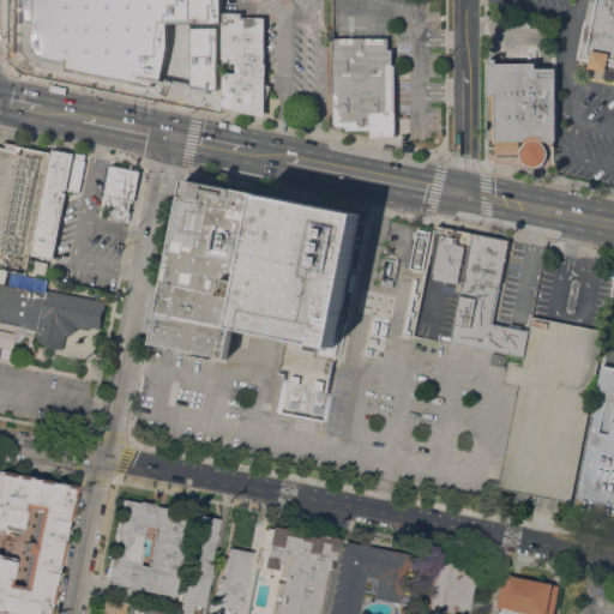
[(613,0),(613,80),(602,79),(605,71),(588,67),(589,61),(577,59),(578,54),(576,53),(577,49),(578,49),(579,48),(577,47),(578,43),(579,43),(579,42),(578,42),(579,37),(581,38),(581,36),(579,36),(581,32),(582,32),(582,30),(581,30),(582,23),(584,23),(584,19),(585,19),(589,0),(613,0)]
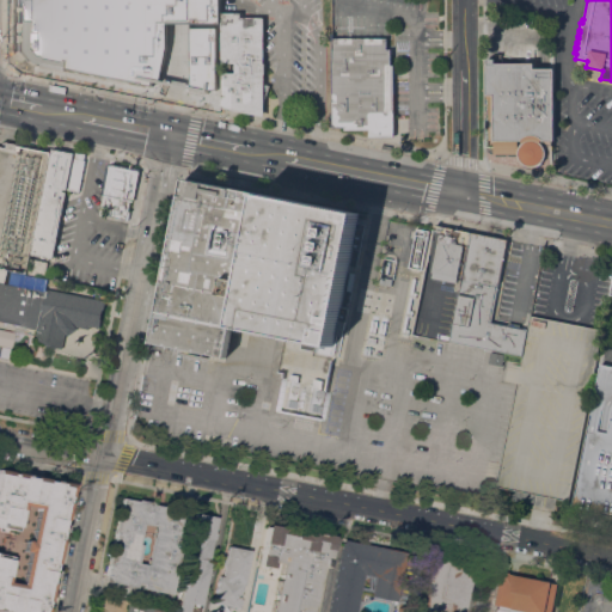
[(234,69),(234,62),(221,62),(221,48),(221,12),(240,12),(240,17),(263,17),(263,63),(264,63),(264,74),(263,74),(262,114),(219,104),(220,69),(234,69)]
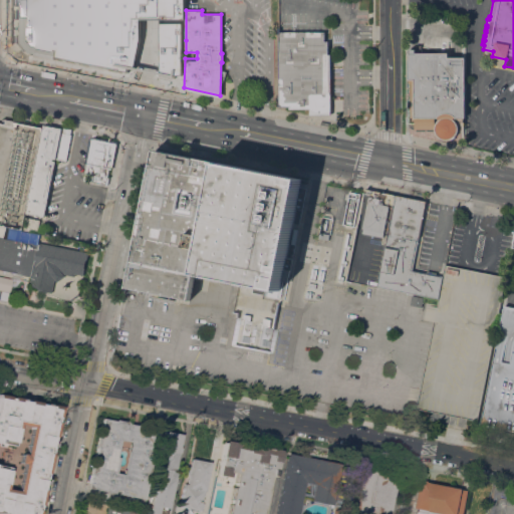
[(278,31),(279,107),(290,109),(308,109),(308,114),(330,114),(330,54),(328,54),(327,41),(324,41),(324,31),(278,31)]
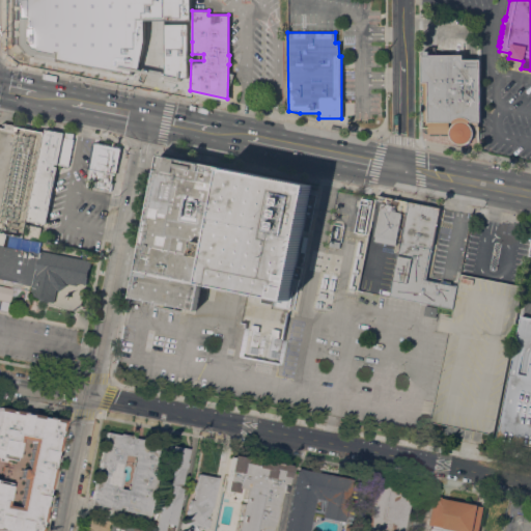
[(421,126),(421,61),(422,61),(423,50),(429,51),(429,47),(435,47),(435,54),(464,54),(464,58),(479,58),(480,121),(478,121),(478,126),(474,126),(474,130),(474,133),(473,136),(472,139),(470,141),(469,142),(470,144),(465,145),(463,145),(463,144),(460,144),(460,145),(459,145),(457,145),(455,144),(453,143),(452,142),(453,141),(451,139),(450,137),(449,135),(429,135),(429,133),(428,133),(426,133),(424,131),(422,130),(422,126),(421,126)]
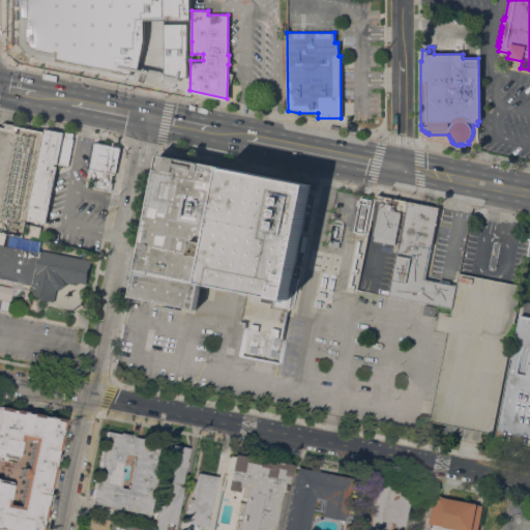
[(72,138),(74,139),(68,166),(55,163),(54,165),(57,166),(46,223),(27,219),(45,129),(63,134),(64,131),(74,133),(74,135),(72,138)]
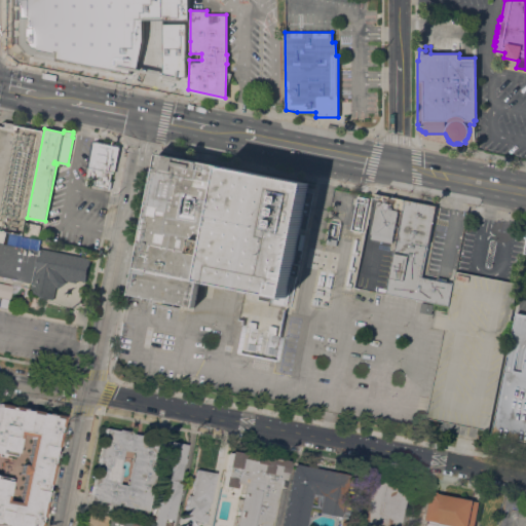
[(112,173),(110,172),(107,188),(91,185),(94,179),(89,178),(91,168),(88,167),(88,166),(86,166),(91,141),(95,142),(95,140),(117,145),(112,173)]
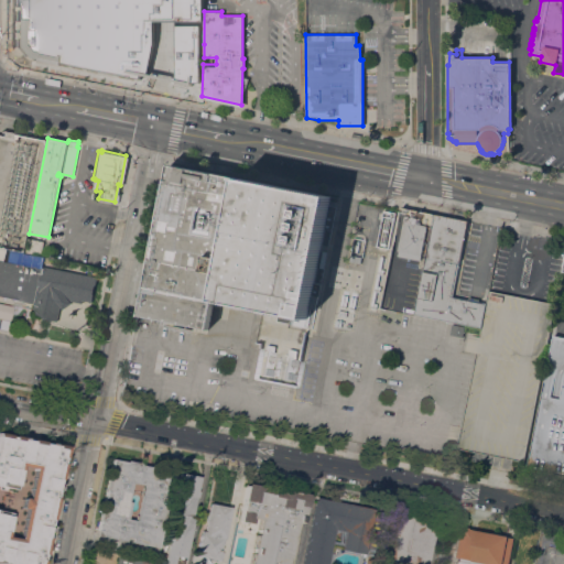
[(208,329),(141,315),(171,164),(238,177),(213,305),(208,329)]
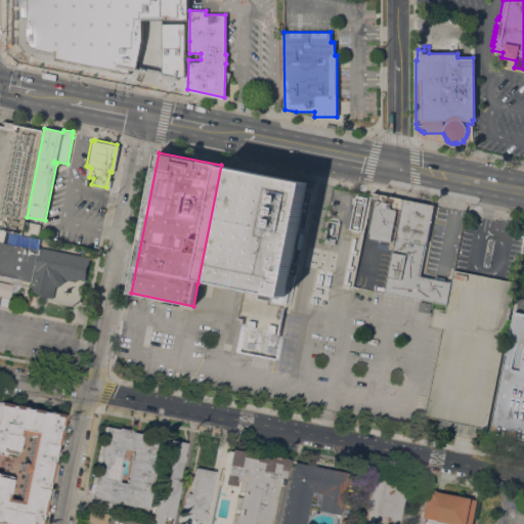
[(198,284),(221,165),(306,182),(284,297),(199,279),(198,284)]
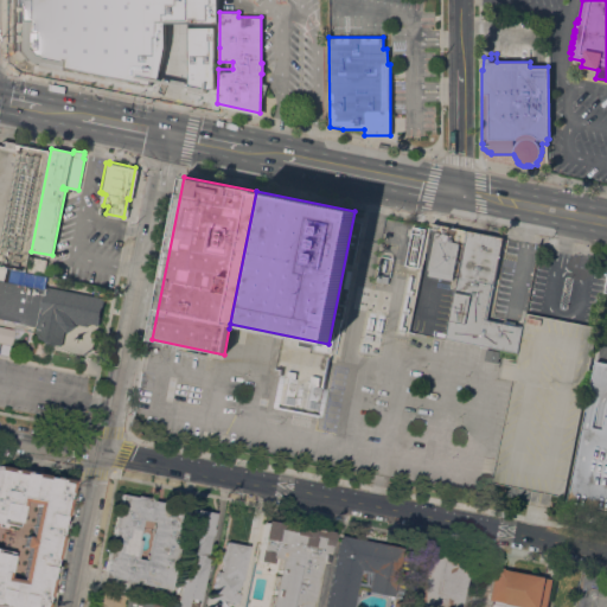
[(458,278),(453,276),(452,280),(429,275),(429,269),(428,269),(436,229),(430,228),(432,224),(467,231),(458,278)]
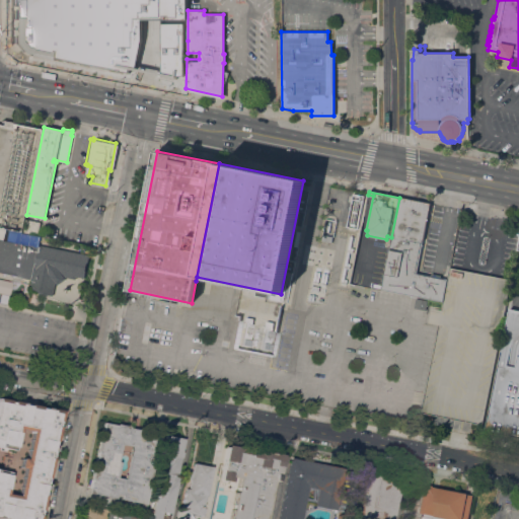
[(442,301),(381,289),(391,237),(399,198),(431,205),(423,240),(416,273),(431,276),(432,273),(441,275),(440,277),(447,279),(442,301)]
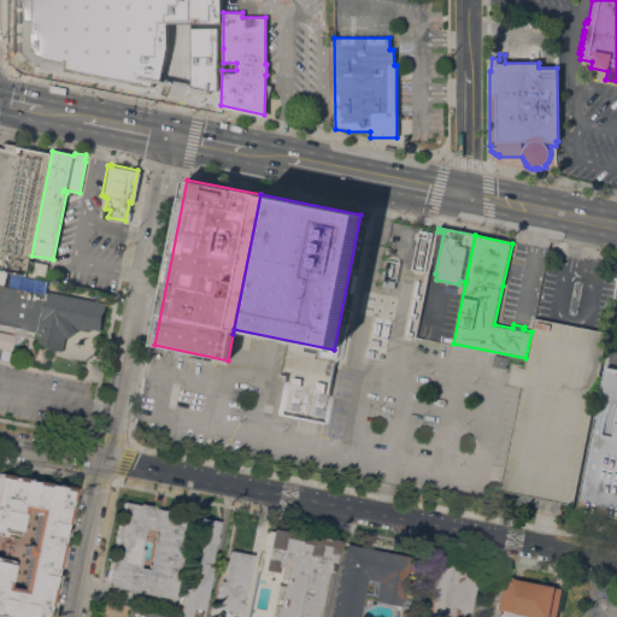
[(48,264),(45,278),(28,275),(31,260),(48,264)]
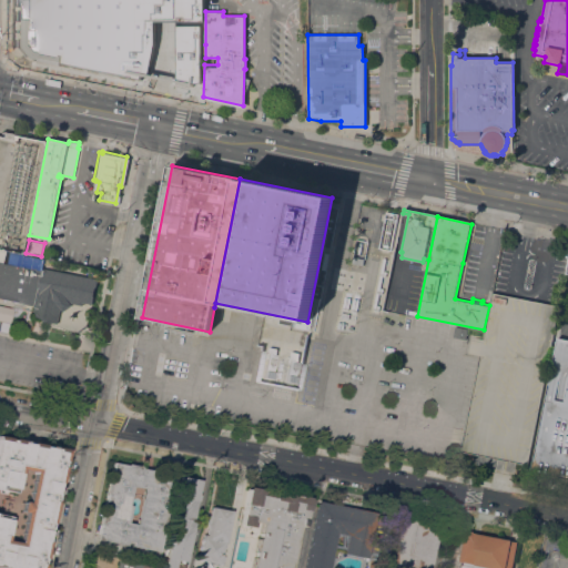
[(567,478),(530,472),(557,337),(567,340),(567,273),(566,273),(567,261),(567,478)]
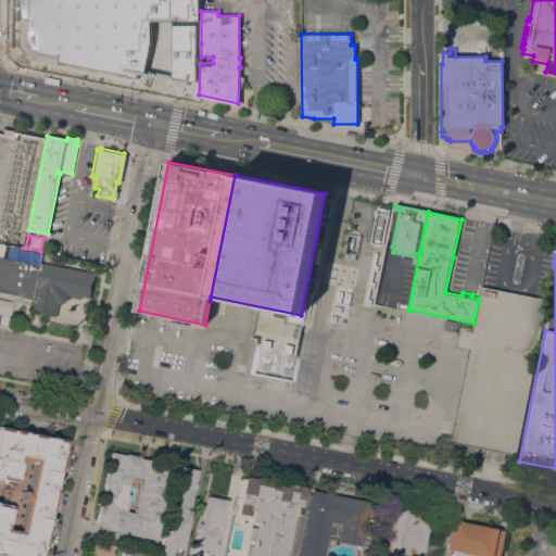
[(0,256),(37,264),(37,261),(96,273),(90,298),(81,295),(80,299),(68,295),(70,299),(62,305),(60,302),(55,316),(37,312),(38,311),(32,310),(34,300),(0,291),(0,256)]
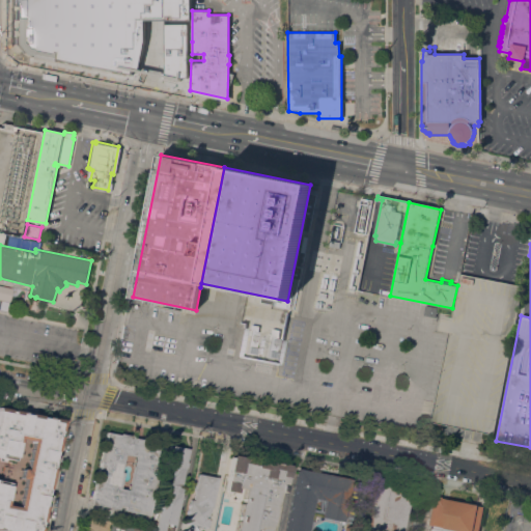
[(459,274),(522,285),(493,435),(430,422),(452,308),(457,285),(459,274)]
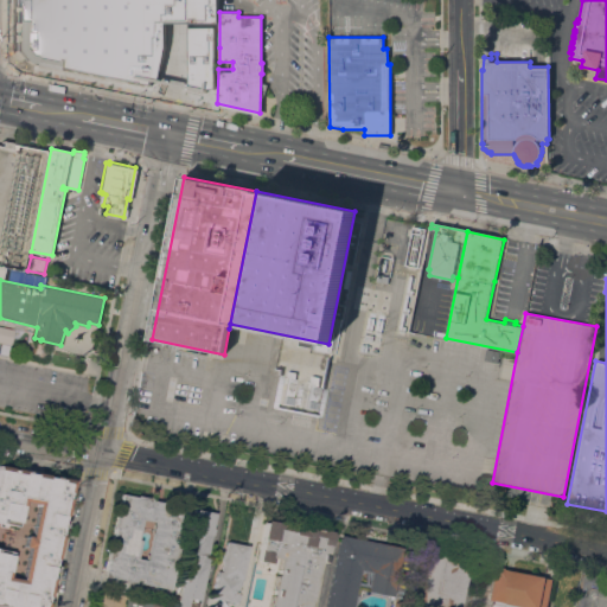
[(0,326),(13,330),(7,355),(0,353),(0,347),(1,343),(0,342),(0,326)]
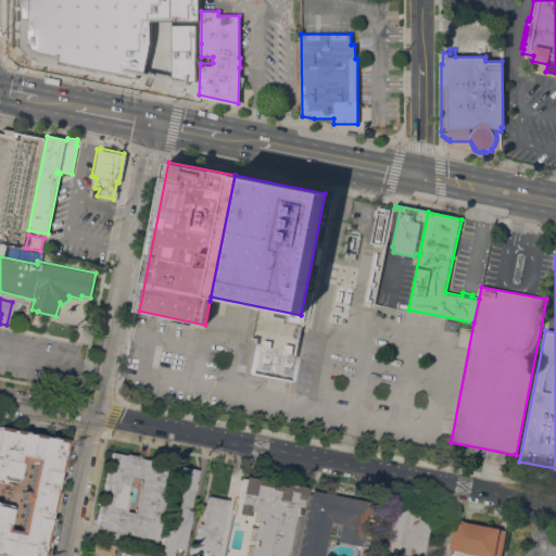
[(445,319),(458,321),(456,332),(443,329),(445,319)]
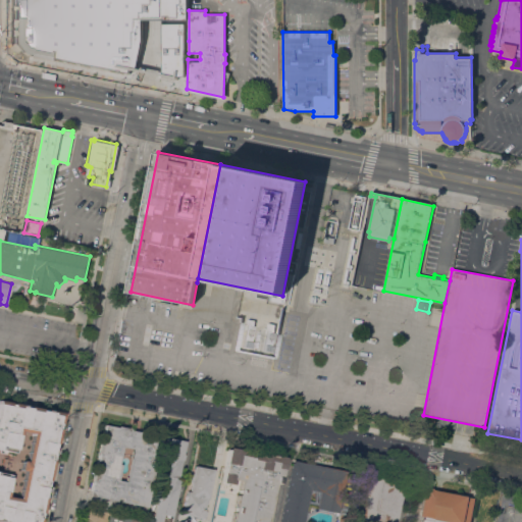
[(0,400),(8,402),(8,403),(11,404),(11,403),(61,413),(59,423),(57,423),(57,427),(58,427),(47,481),(46,480),(45,487),(46,488),(41,513),(40,512),(39,517),(40,518),(39,521),(5,521),(0,519),(0,472),(10,474),(6,497),(17,499),(23,470),(18,469),(20,460),(24,461),(31,433),(18,430),(14,452),(1,449),(1,450),(0,449),(0,400)]
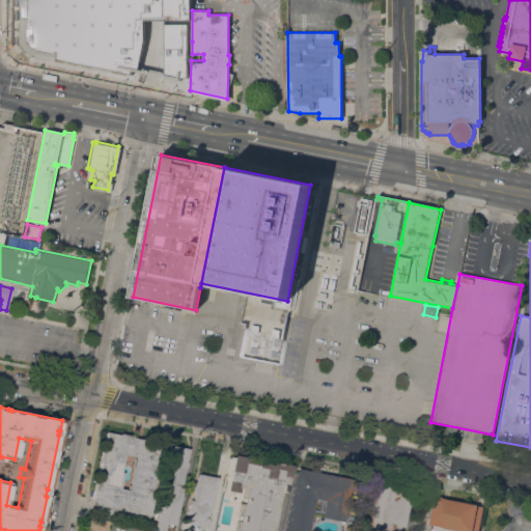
[(123,510),(124,505),(118,504),(117,509),(90,504),(98,467),(99,467),(106,431),(118,435),(118,432),(129,435),(128,437),(140,439),(141,438),(149,440),(149,441),(162,443),(160,457),(148,514),(123,510)]
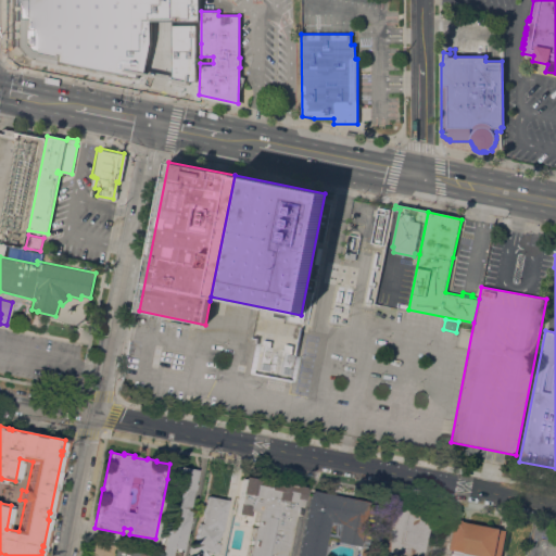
[(193,483),(194,483),(193,490),(192,490),(188,512),(190,512),(180,555),(161,555),(162,553),(159,552),(160,545),(163,546),(165,536),(164,536),(166,526),(167,527),(172,506),(168,505),(175,469),(174,468),(175,466),(197,469),(193,483)]
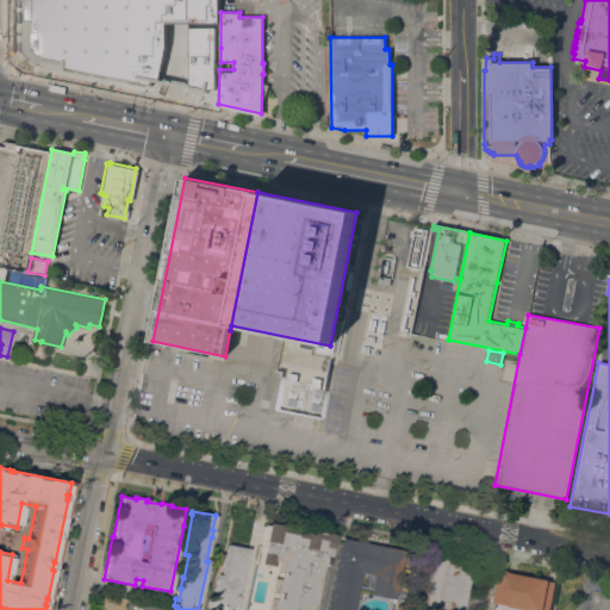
[(269,609),(275,578),(277,578),(280,561),(271,560),(269,566),(257,564),(259,552),(260,553),(262,541),(261,541),(265,523),(277,526),(278,523),(293,527),(293,529),(313,533),(313,530),(330,534),(324,565),(319,564),(309,609),(269,609)]
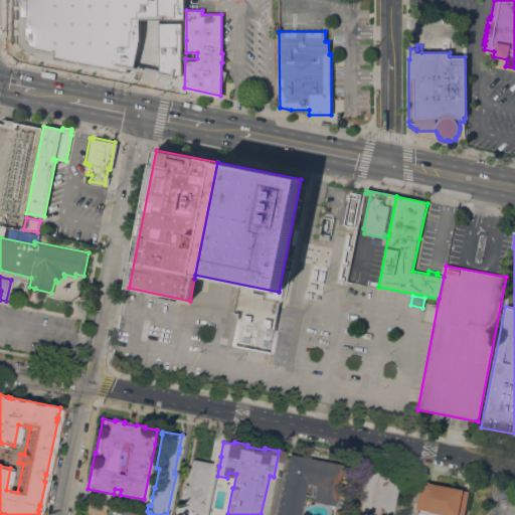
[(276,514),(289,455),(340,465),(332,505),(312,501),(313,498),(302,496),(298,514),(276,514)]
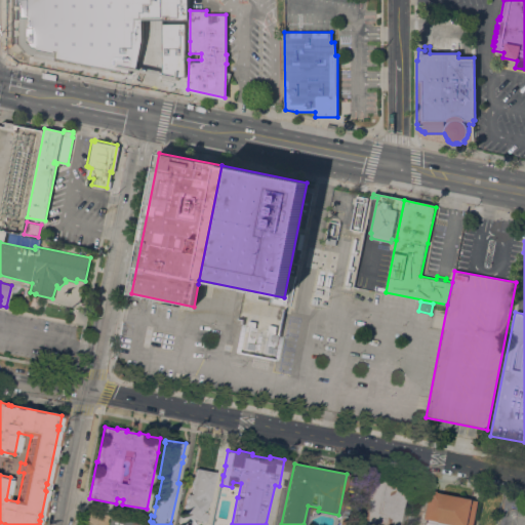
[(188,493),(191,494),(195,469),(214,473),(207,509),(205,508),(204,513),(208,514),(206,522),(183,517),(188,493)]
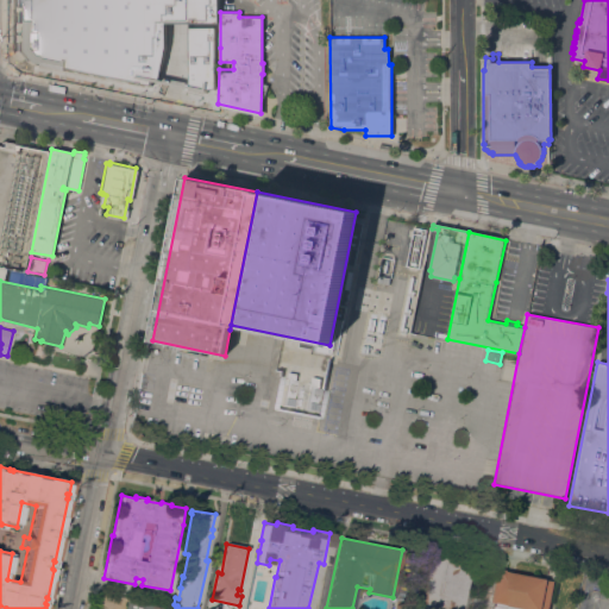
[(403,608),(415,552),(459,562),(458,570),(469,572),(460,608),(403,608)]
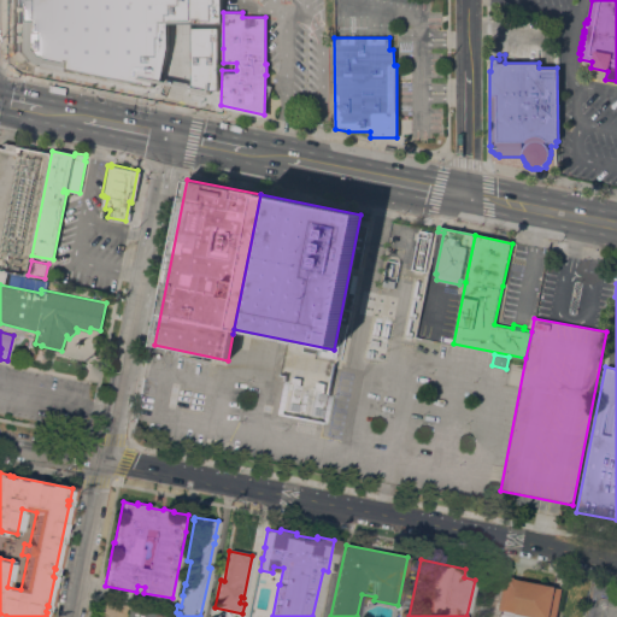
[(497,616),(498,612),(500,613),(500,610),(495,609),(501,575),(556,586),(556,587),(562,588),(556,616),(497,616)]
